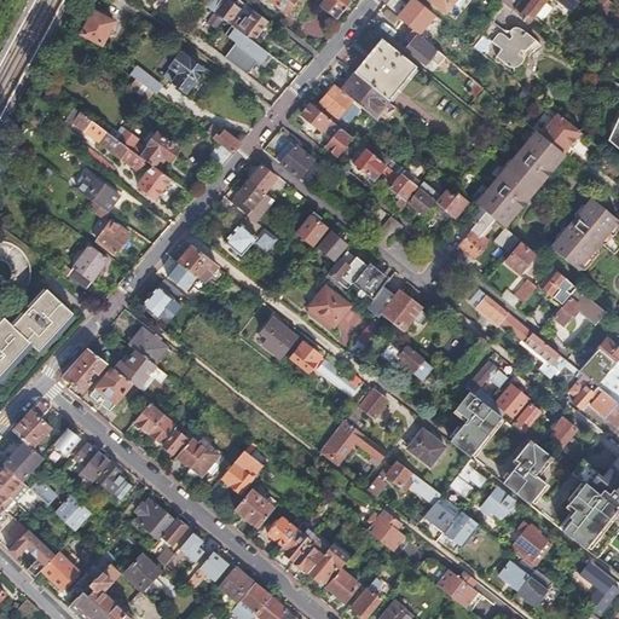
[(226,0),(208,0),(204,6),(231,25),(254,41),(266,24),(250,13),(246,19),(244,17),(242,21),(235,16),(239,10),(226,0)]
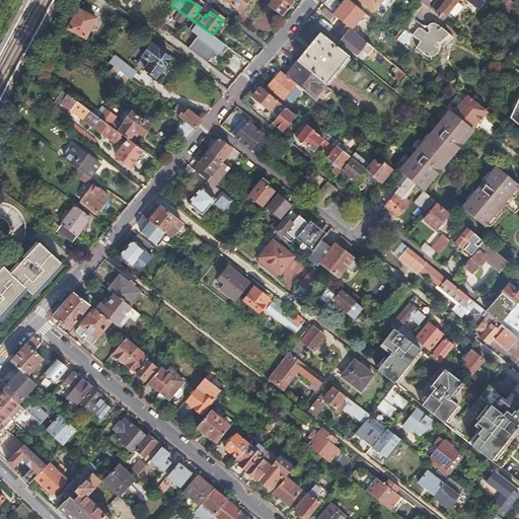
[(224,0),(238,10),(246,0),(224,0)]
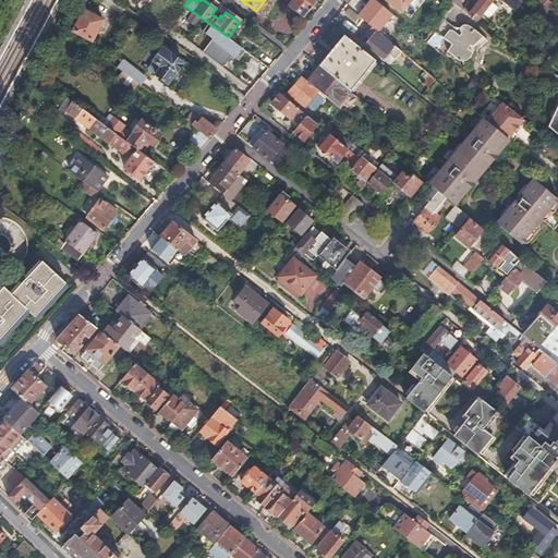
[(316,1),(314,0),(292,0),(291,3),(289,5),(303,16),(306,12),(300,7),(301,4),(308,11),(316,1)]
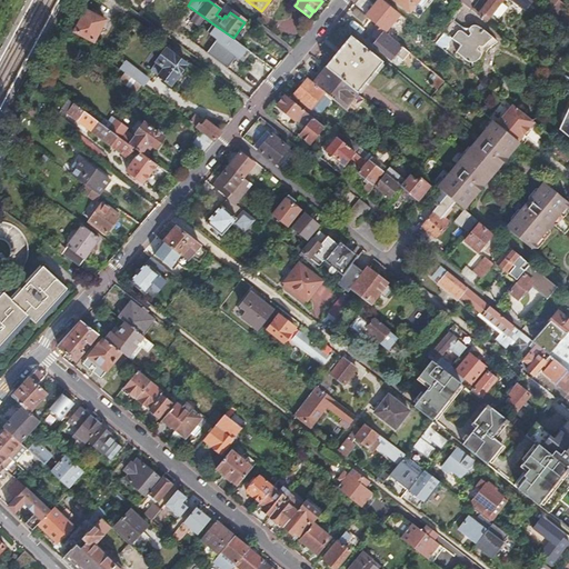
[(383,0),(378,0),(366,17),(379,28),(385,32),(400,13),(383,0)]
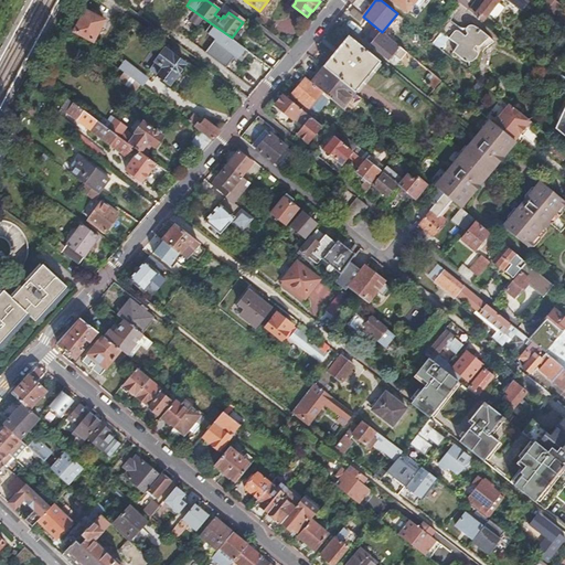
[(393,0),(407,11),(415,0),(393,0)]
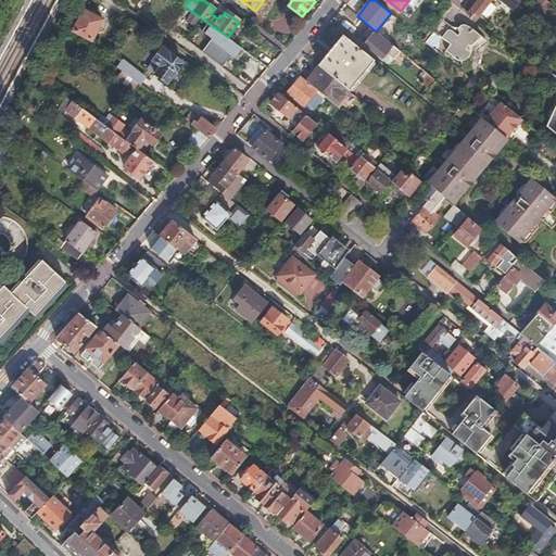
[(466,0),(462,7),(477,17),(491,0),(502,0),(514,9),(520,0),(466,0)]
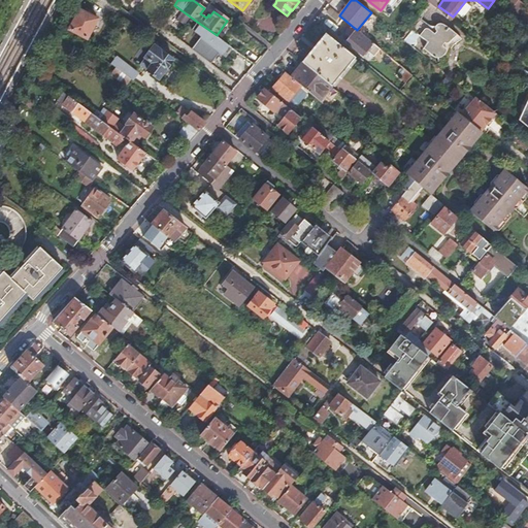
[(516,0),(503,0),(499,6),(512,14),(520,3),(516,0)]
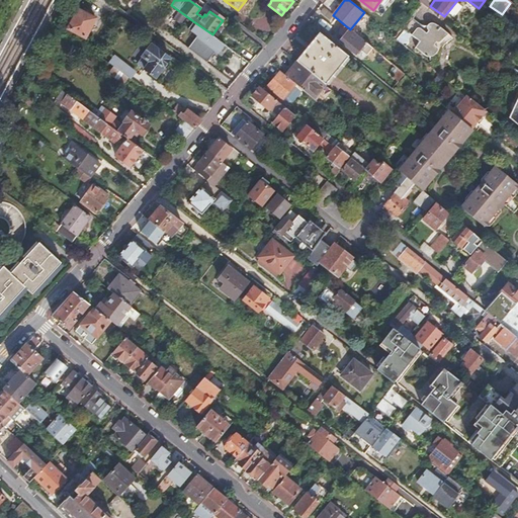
[(333,15),(321,5),(318,8),(330,18),(333,15)]
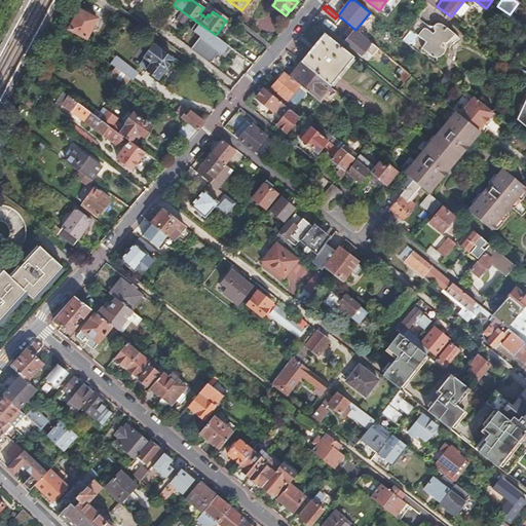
[(78,7),(66,27),(84,38),(96,19),(78,7)]
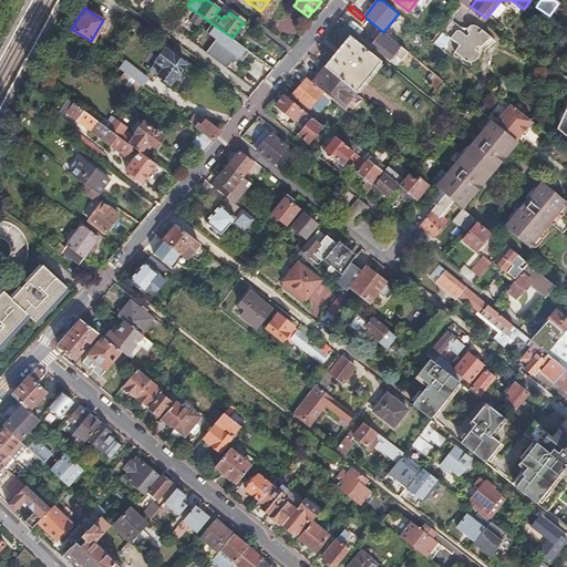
[(232,9),(229,12),(244,22),(246,20),(232,9)]
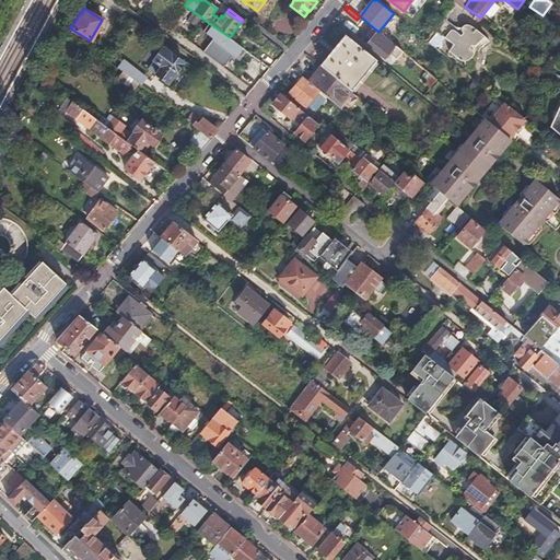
[(236,58),(243,48),(230,37),(209,23),(203,31),(212,38),(203,51),(223,67),(233,56),(236,58)]
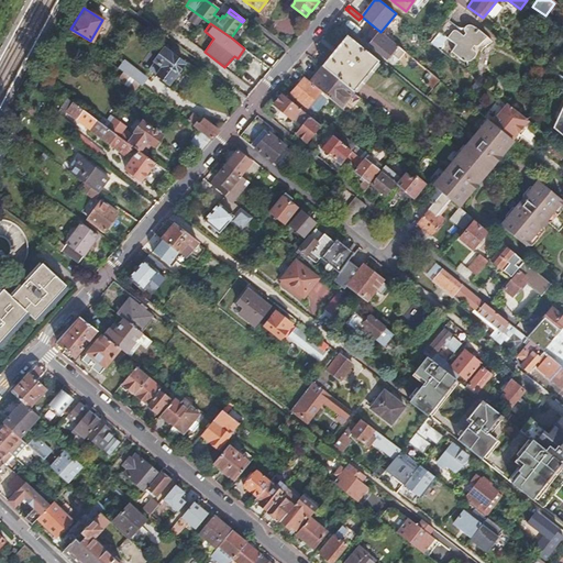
[(400,48),(381,32),(375,28),(368,36),(374,41),(371,45),(386,59),(387,58),(390,61),(400,48)]
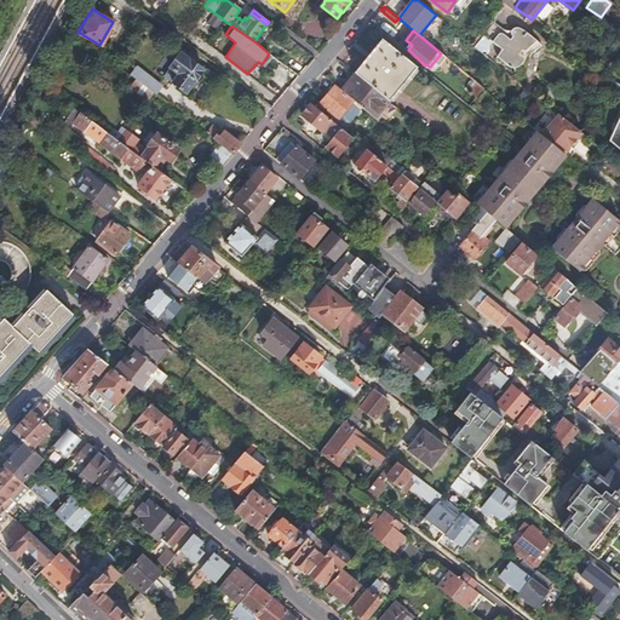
[(498,33),(493,40),(503,49),(498,53),(499,56),(507,62),(511,65),(512,67),(515,67),(516,65),(518,64),(521,62),(523,59),(527,57),(528,55),(530,53),(533,52),(535,50),(537,49),(538,47),(537,45),(535,42),(529,39),(522,32),(521,30),(518,30),(517,30),(516,30),(515,32),(514,34),(515,35),(510,39),(509,39),(507,38),(507,36),(506,35),(504,34),(503,33),(501,33),(500,33),(498,33)]
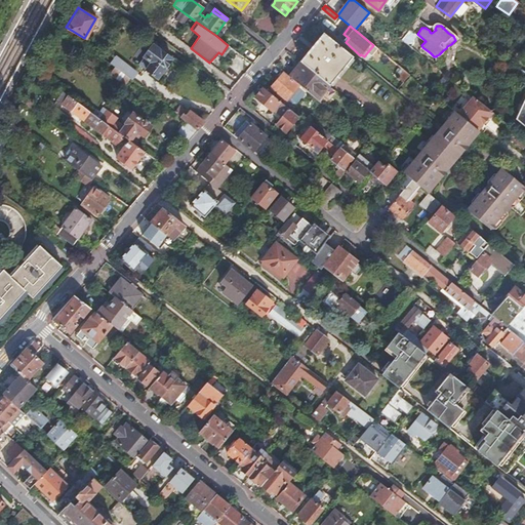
[(407,30),(401,40),(409,46),(416,36),(407,30)]
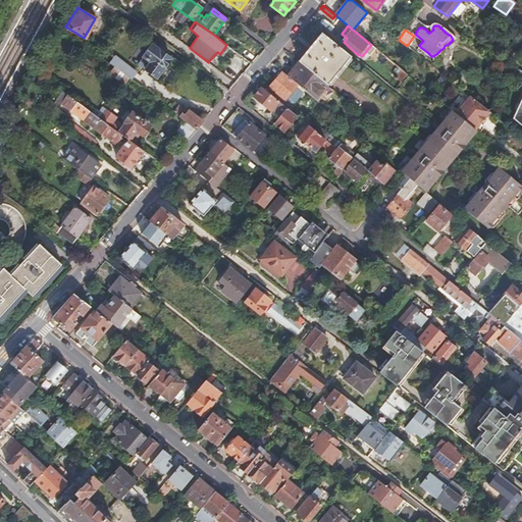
[(323,33),(299,61),(327,85),(351,57),(323,33)]
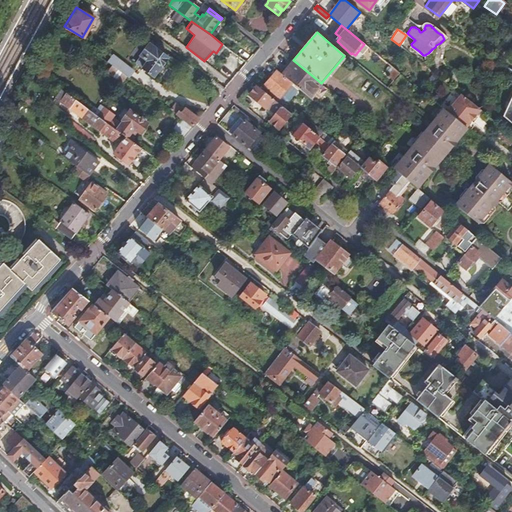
[(148,43),(140,54),(147,60),(142,67),(154,76),(168,57),(148,43)]
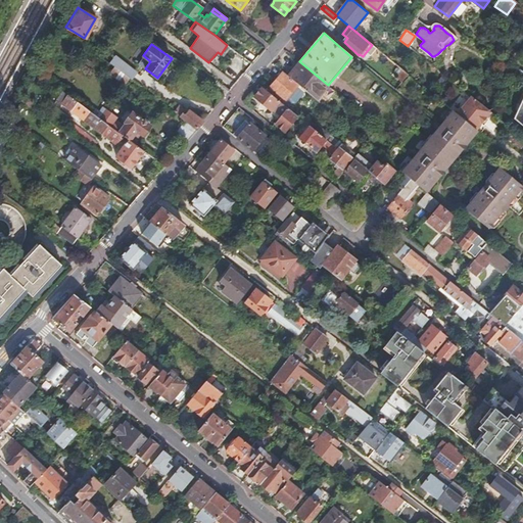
[(376,48),(372,45),(363,56),(366,59),(376,48)]
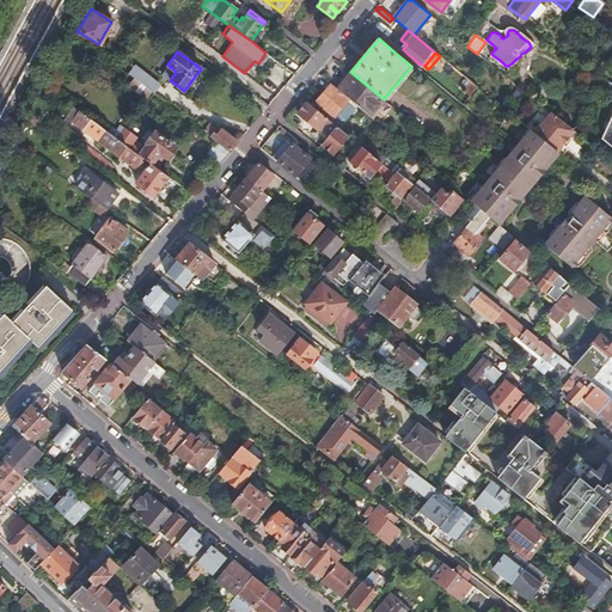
[(126,72),(151,91),(157,83),(132,63),(126,72)]
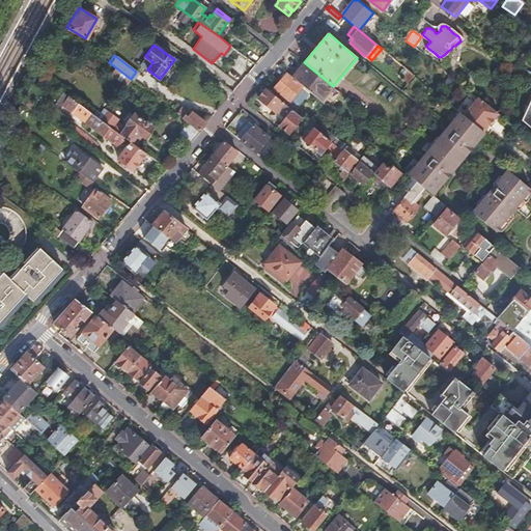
[(304,62),(292,77),(303,86),(310,92),(320,101),(333,86),(304,62)]
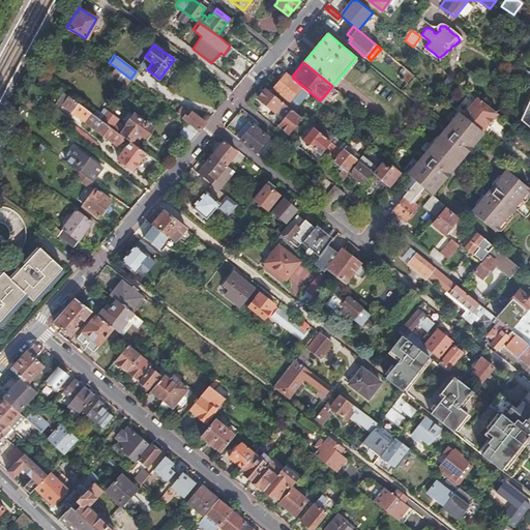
[(414,76),(409,71),(404,79),(408,83),(414,76)]
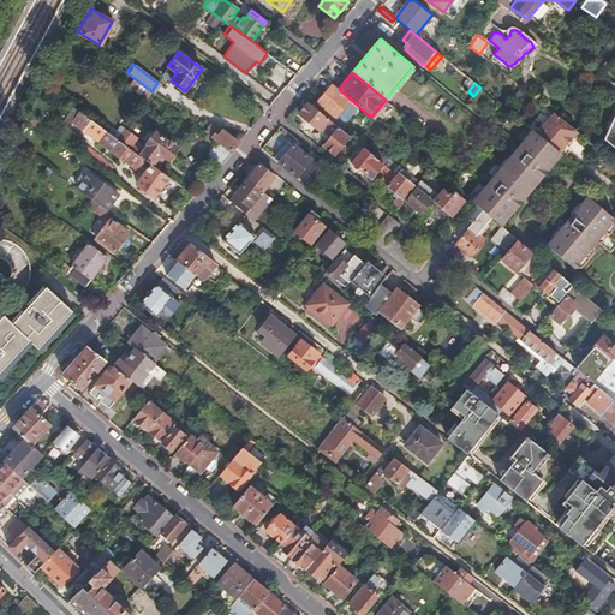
[(339,89),(333,84),(318,102),(336,118),(338,117),(351,100),(339,89)]
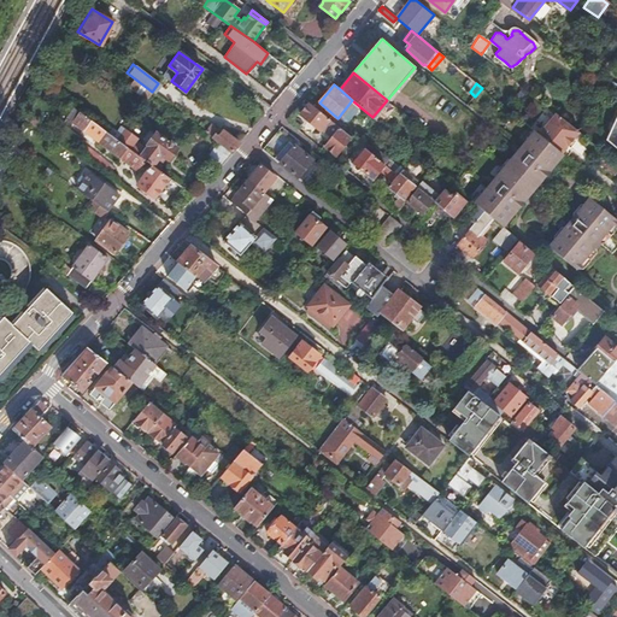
[(352,100),(339,117),(345,122),(348,121),(360,107),(352,100)]
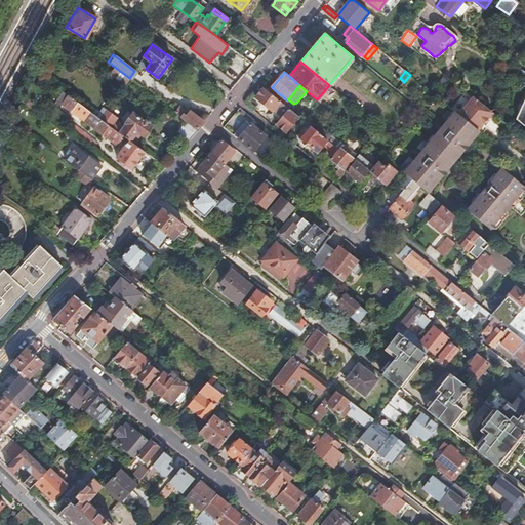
[(288,108),(281,102),(264,87),(255,97),(273,112),(272,114),(279,120),(283,115),(288,108)]
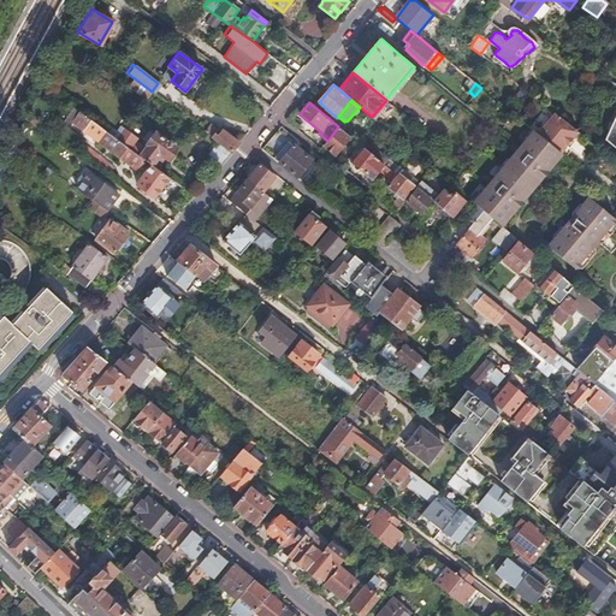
[(141,169),(147,161),(138,155),(128,148),(111,135),(75,108),(70,116),(141,169)]
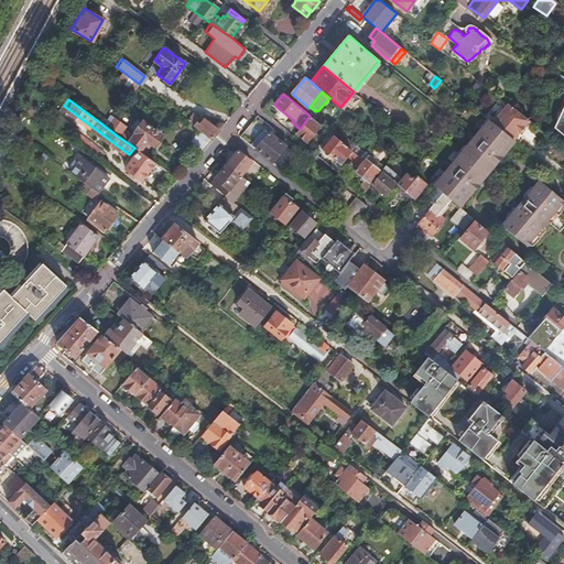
[(38,112),(25,102),(23,107),(34,116),(38,112)]
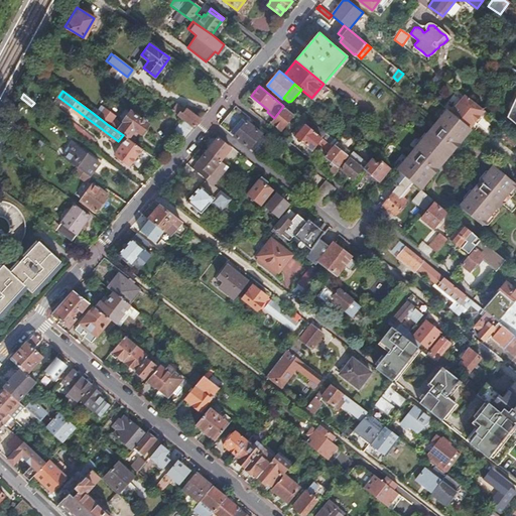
[(454,115),(473,131),(488,113),(469,98),(454,115)]
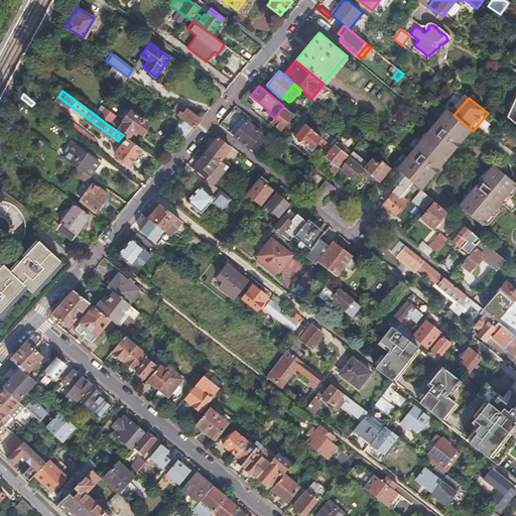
[(176,105),(171,111),(194,128),(201,120),(187,110),(185,112),(176,105)]
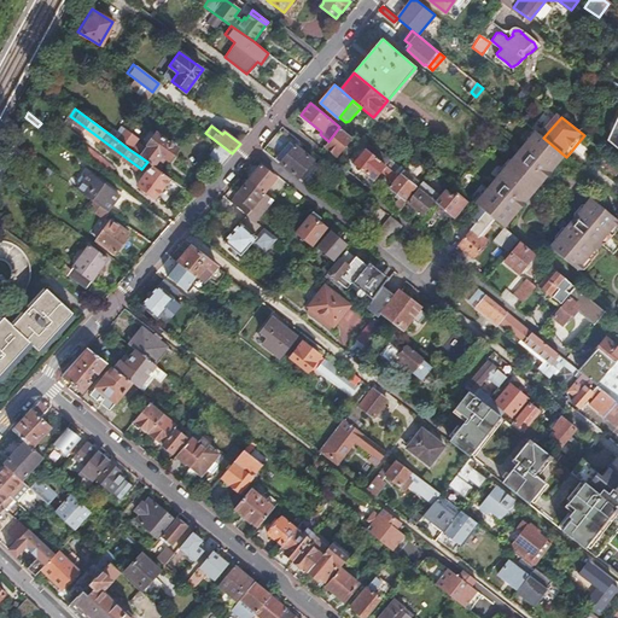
[(111,135),(128,149),(138,136),(124,127),(120,133),(116,130),(111,135)]
